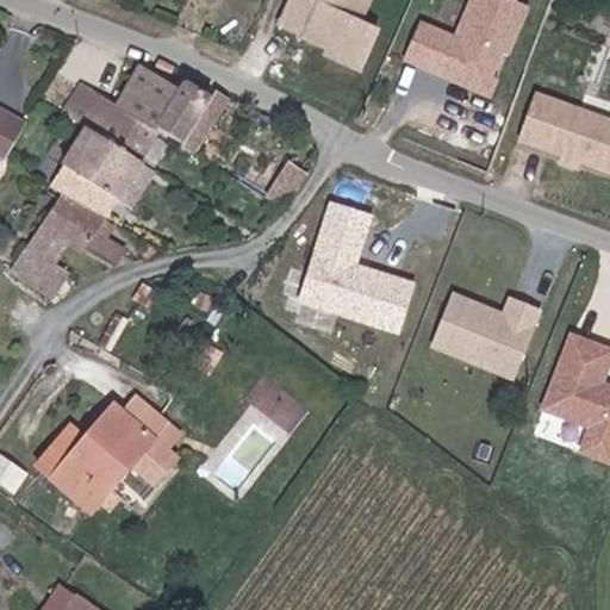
[(381,27),(369,24),(377,0),(284,0),(273,35),(369,64),(381,27)]
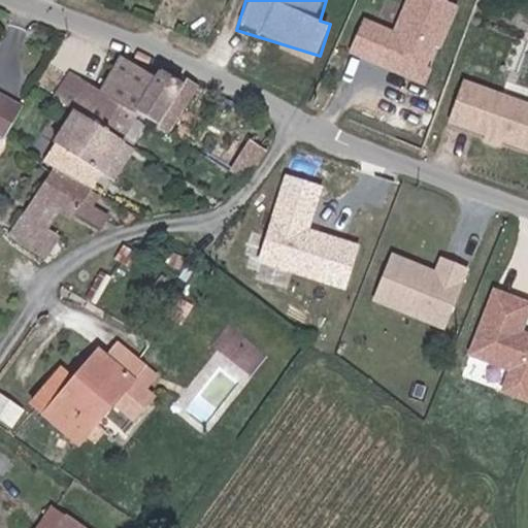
[(364,15),(350,52),(424,83),(457,2),(451,0),(405,0),(394,27),(364,15)]
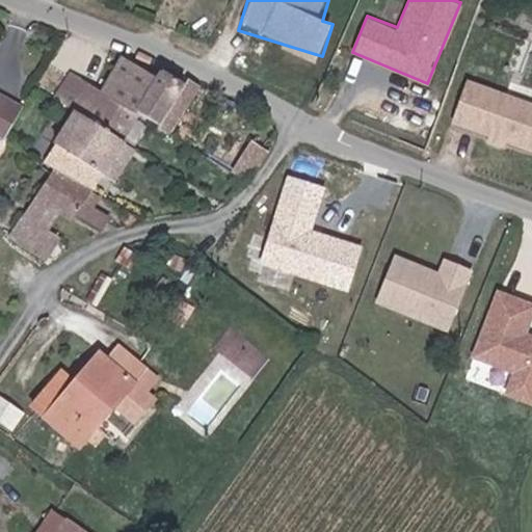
[(180,88),(123,57),(104,91),(70,73),(51,107),(65,115),(118,144),(133,117),(156,131),(180,88)]
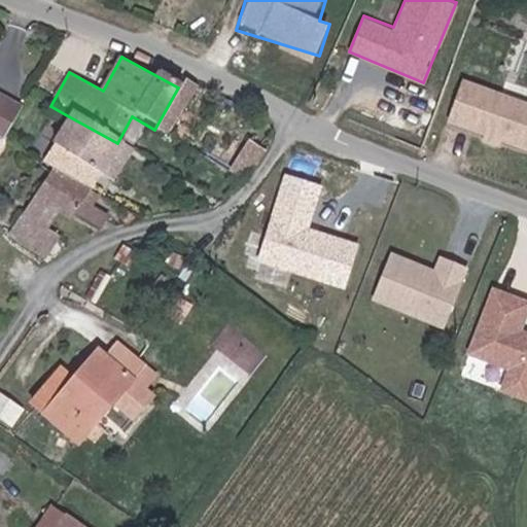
[(447,130),(526,145),(526,95),(456,82),(447,130)]
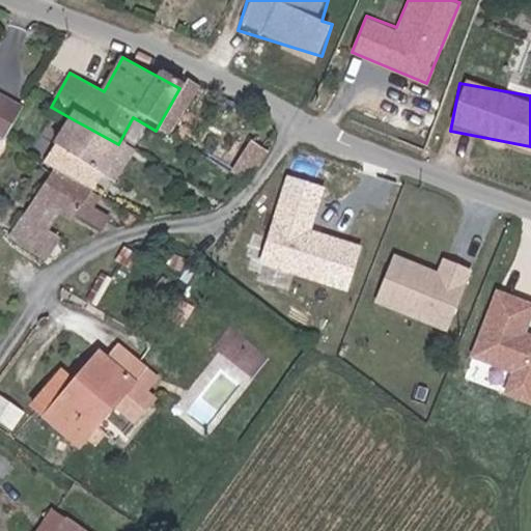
[(23,109),(0,95),(0,140),(4,142),(23,109)]
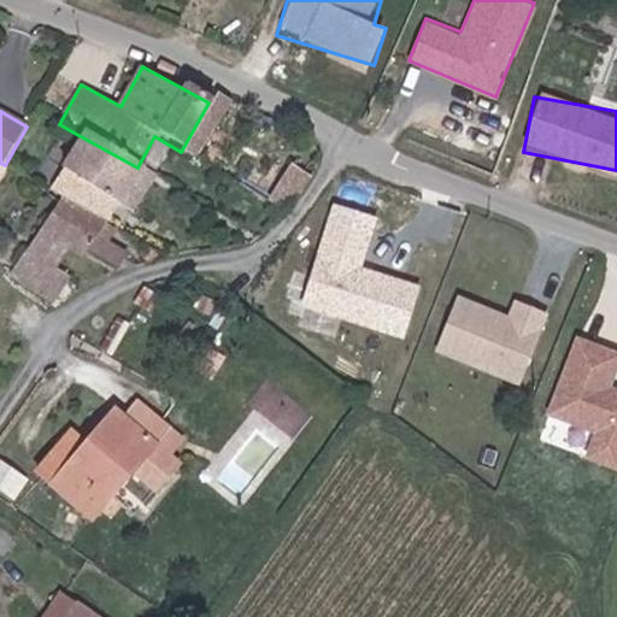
[(115,210),(137,168),(76,134),(52,176),(62,182),(115,210)]
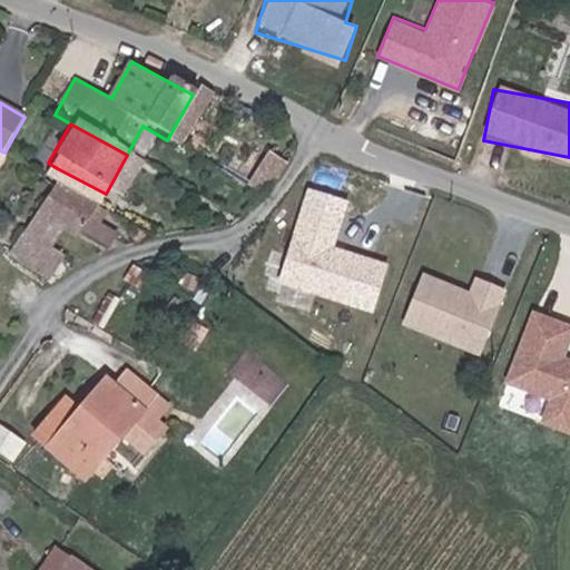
[(263,197),(283,165),(266,155),(246,187),(263,197)]
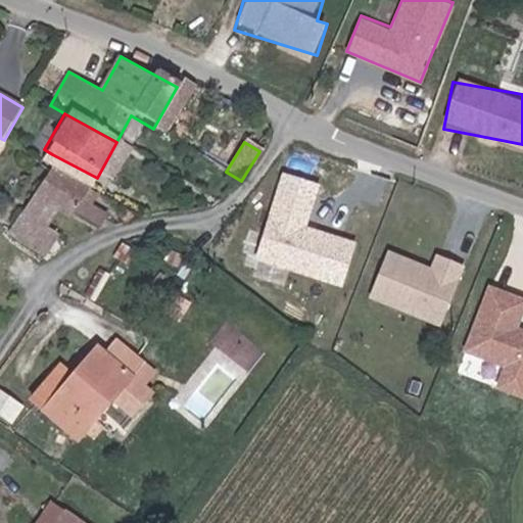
[(90,190),(97,178),(52,154),(7,237),(48,259),(60,237),(48,230),(58,211),(96,232),(106,214),(92,206),(98,195),(90,190)]
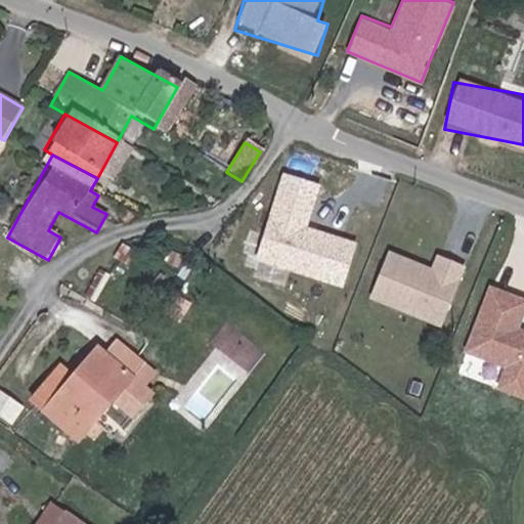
[(359,239),(310,228),(321,182),(277,172),(256,263),(349,285),(359,239)]
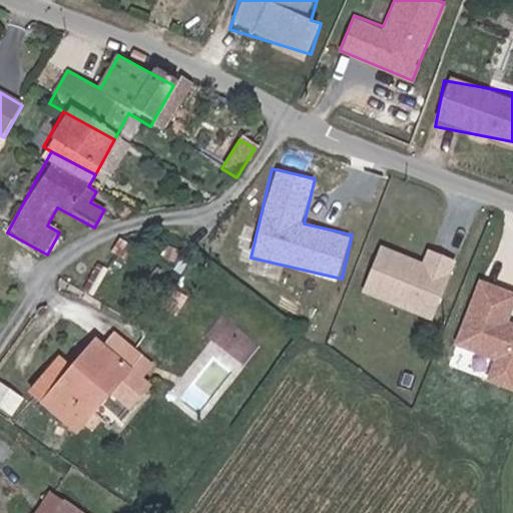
[(435,318),(454,258),(426,248),(423,259),(376,243),(360,294),(435,318)]
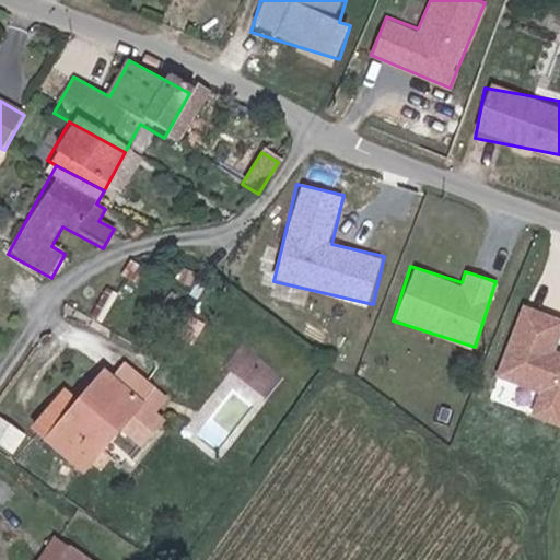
[(559,349),(557,349),(559,339),(559,315),(521,302),(496,376),(537,391),(529,416),(559,426),(559,349)]
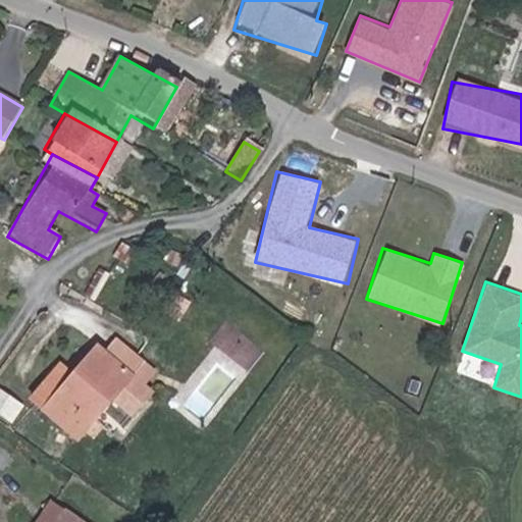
[(74,447),(111,404),(128,419),(151,393),(145,387),(157,374),(116,340),(103,356),(92,346),(67,375),(59,369),(28,407),(74,447)]
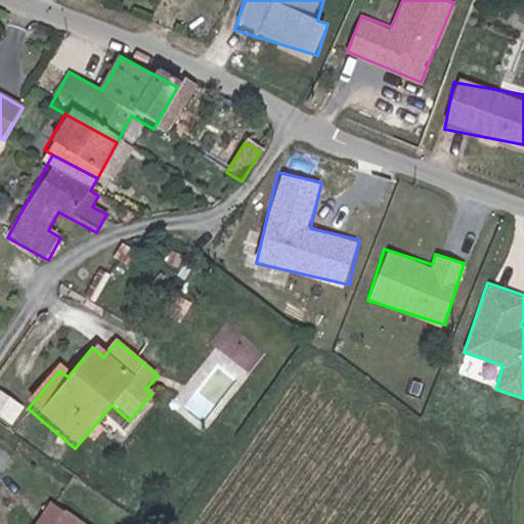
[(83,523),(52,500),(35,523),(83,523)]
